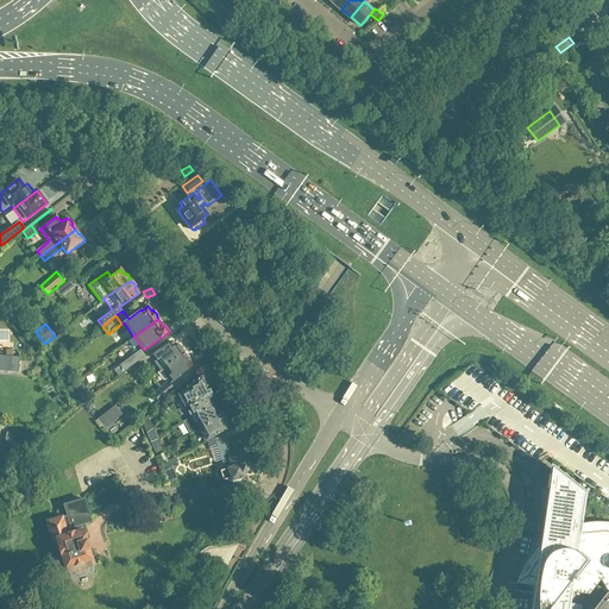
[(115,340),(123,333),(118,327),(111,334),(115,340)]
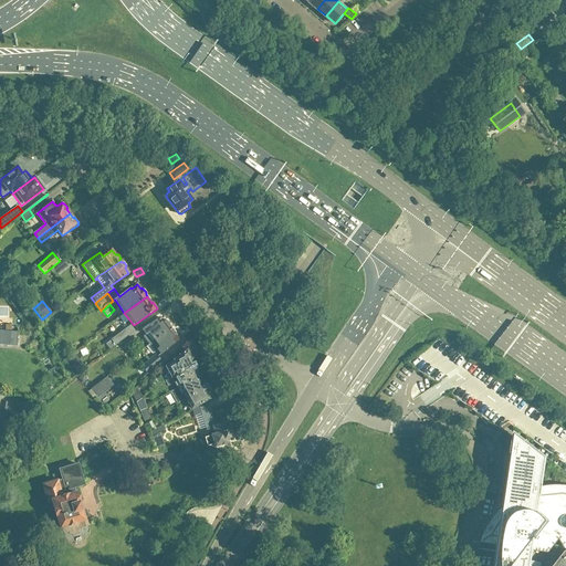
[(148,343),(170,327),(165,320),(163,321),(159,317),(149,325),(148,324),(142,328),(145,333),(143,335),(148,343)]
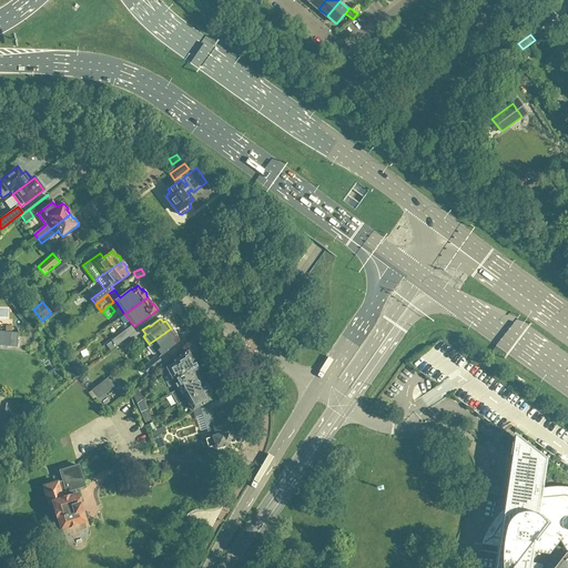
[(105,345),(110,351),(124,340),(135,331),(131,325),(105,345)]
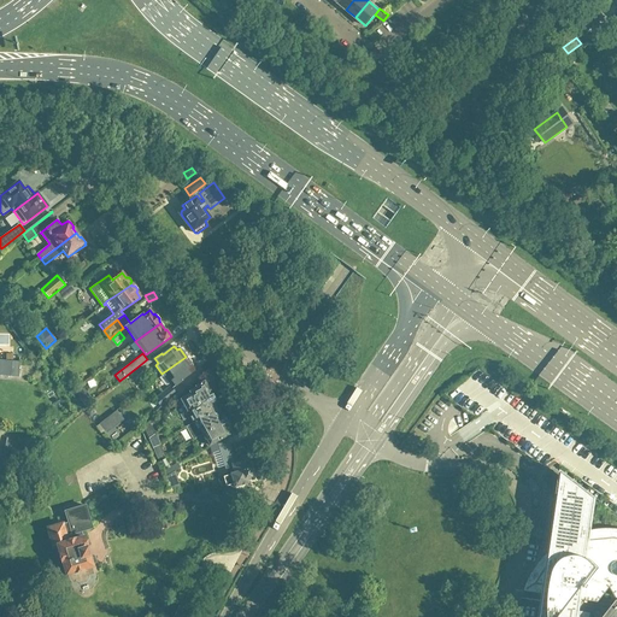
[(182,380),(193,371),(189,366),(193,365),(192,363),(192,362),(192,360),(189,358),(187,358),(186,357),(162,374),(168,382),(171,381),(175,386),(182,380)]
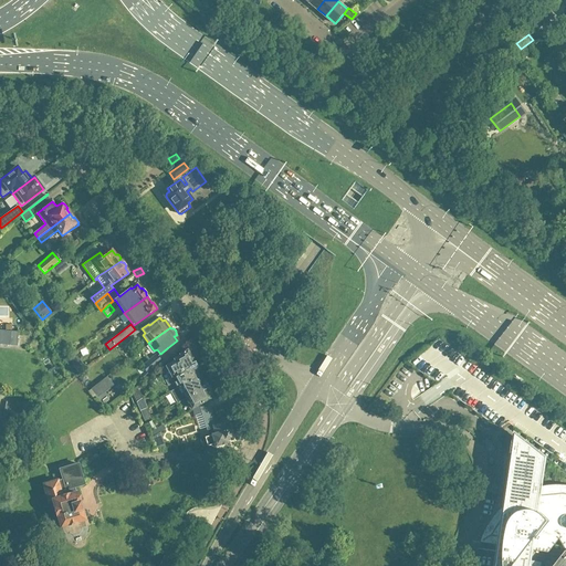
[(139,332),(137,328),(124,338),(126,342),(139,332)]
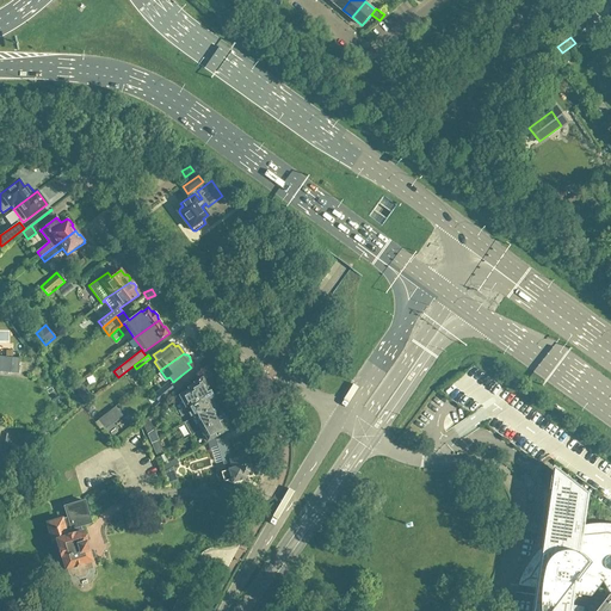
[(0,356),(0,371),(19,374),(20,358),(0,356)]
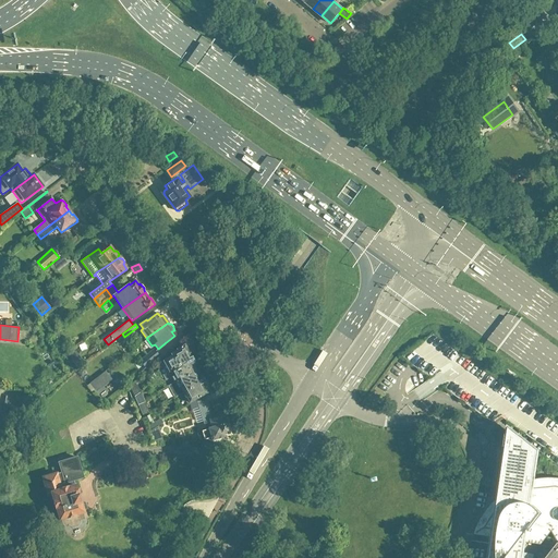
[(160,374),(192,356),(190,353),(193,352),(189,344),(185,346),(185,344),(177,349),(177,351),(171,354),(172,355),(164,361),(166,366),(158,371),(160,374)]
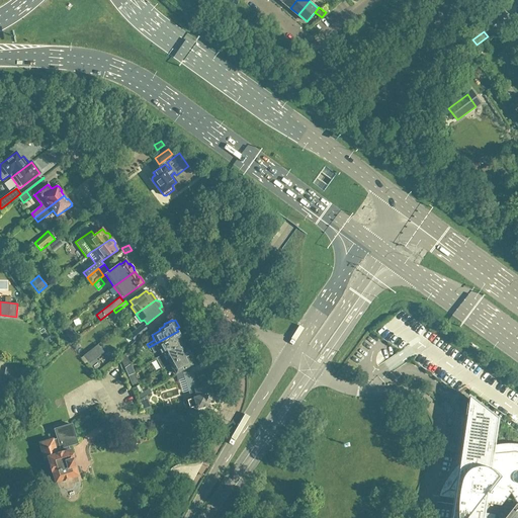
[(143,325),(130,335),(136,341),(148,331),(147,329),(144,326),(143,325)]
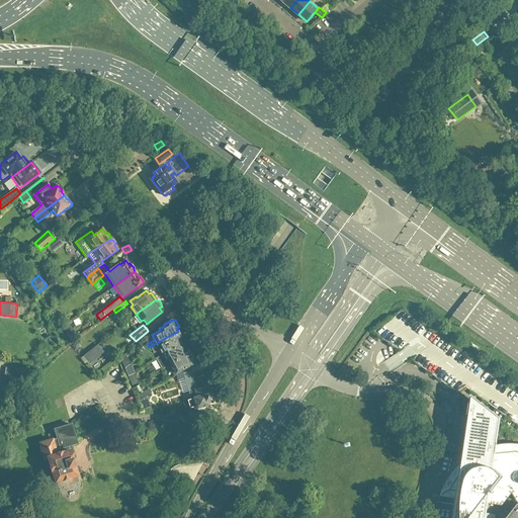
[(70,326),(64,330),(70,338),(76,333),(70,326)]
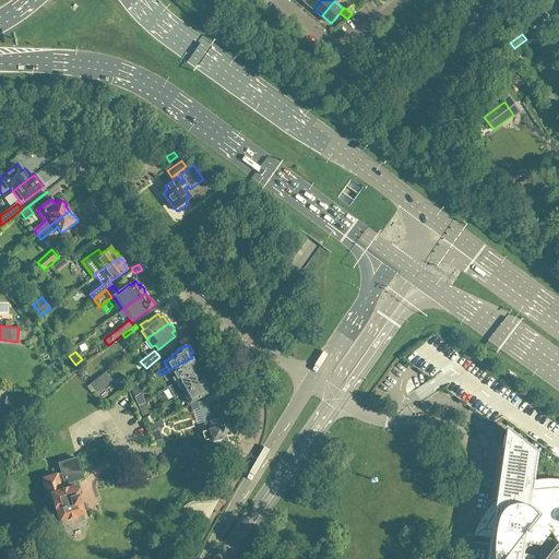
[(177,380),(198,368),(192,357),(161,375),(163,379),(165,378),(166,380),(174,376),(177,380)]
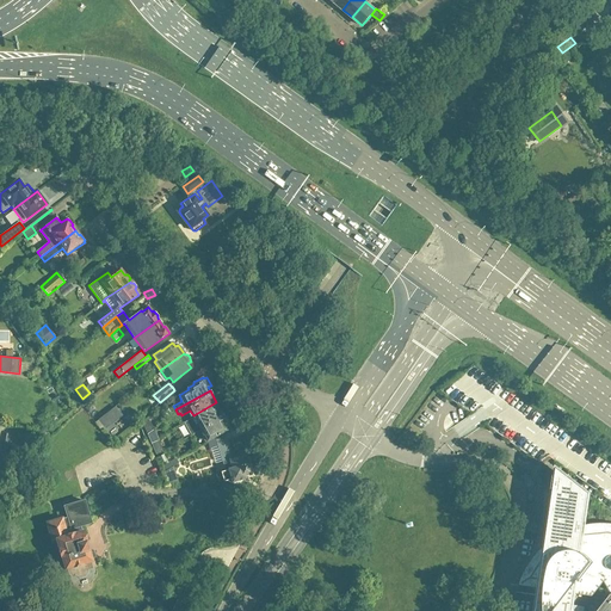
[(195,431),(223,415),(216,402),(193,415),(193,417),(184,423),(190,432),(193,431),(195,431)]
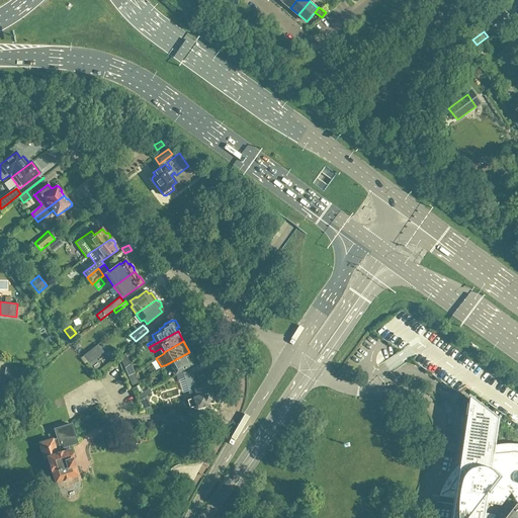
[(90,351),(83,355),(88,361),(94,356),(90,351)]
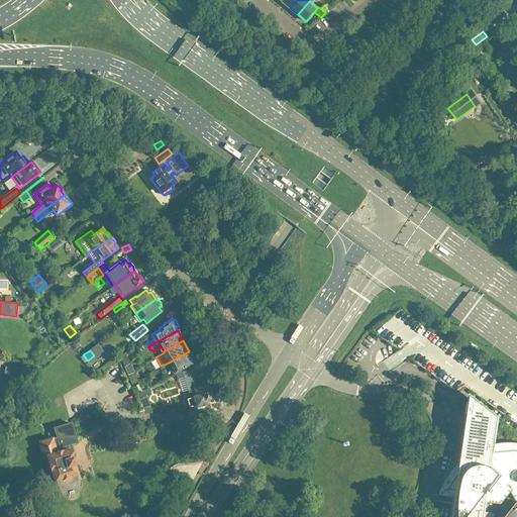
[(188,366),(195,363),(189,351),(165,365),(167,371),(173,368),(176,373),(188,366)]
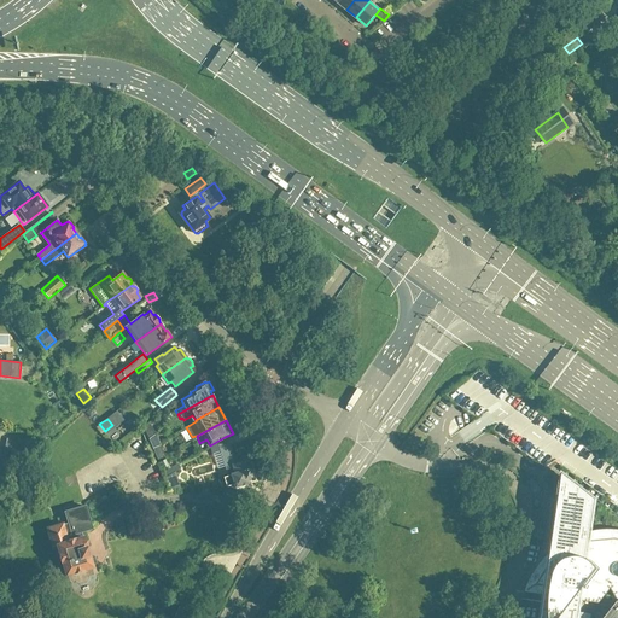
[(149,438),(156,433),(150,425),(145,430),(149,438)]
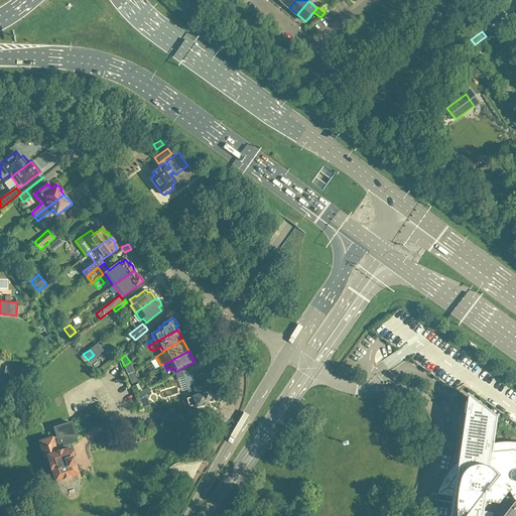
[(134,371),(130,362),(124,366),(128,374),(134,371)]
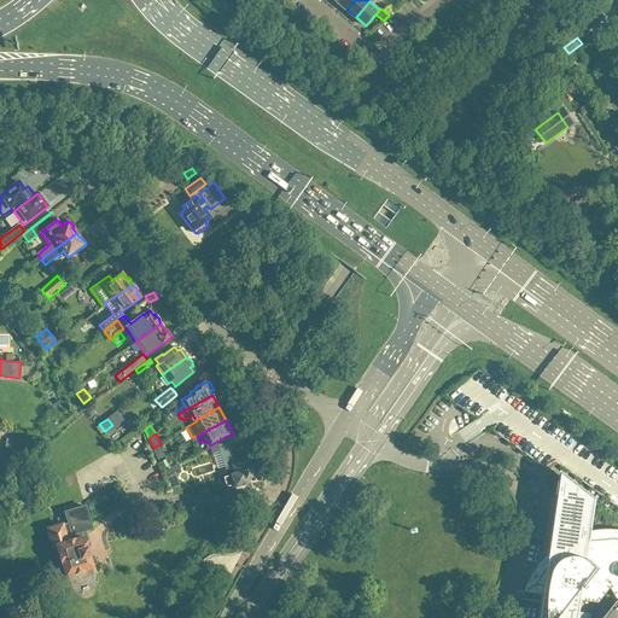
[(233,465),(225,437),(210,445),(214,454),(221,452),(227,476),(223,477),(226,487),(234,485),(235,487),(248,483),(246,478),(251,477),(250,470),(251,470),(249,461),(233,465)]
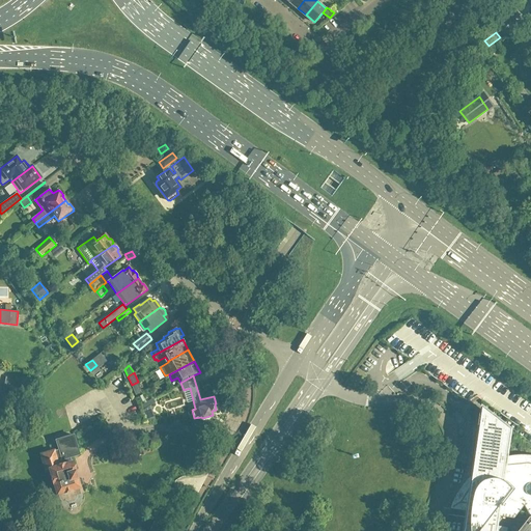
[(23,381),(17,380),(14,391),(20,393),(23,381)]
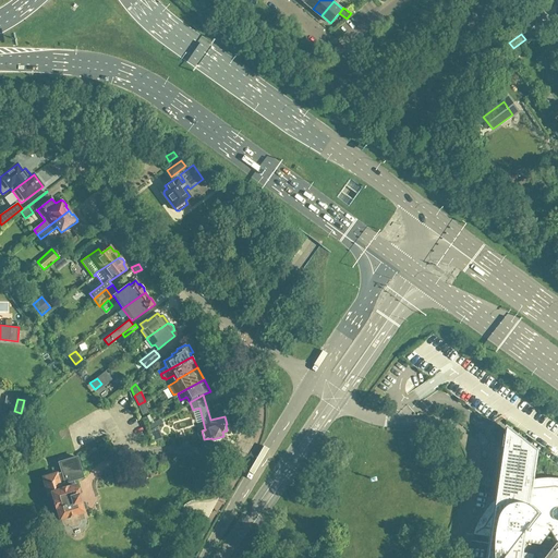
[(153,423),(148,415),(144,417),(148,425),(153,423)]
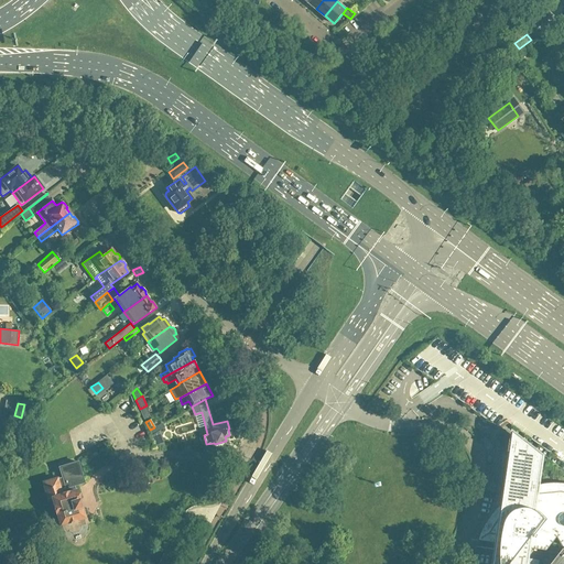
[(151,435),(165,426),(163,423),(154,427),(150,430),(149,431),(151,435)]
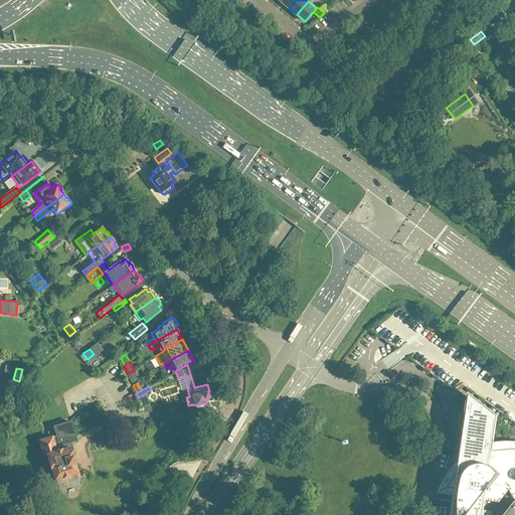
[(146,393),(138,397),(143,407),(150,406),(146,393)]
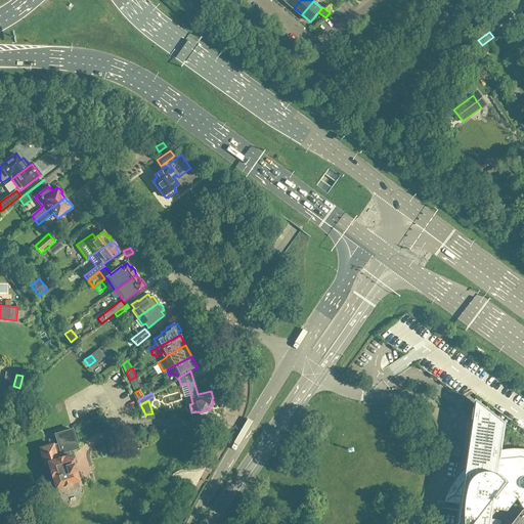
[(489,523),(491,515),(492,510),(508,512),(518,499),(523,510),(512,523),(523,523),(523,448),(522,448),(517,448),(514,448),(511,448),(508,449),(506,449),(500,450),(505,424),(487,409),(478,402),(468,466),(468,467),(463,471),(461,473),(456,478),(455,480),(453,483),(450,487),(449,489),(448,492),(446,497),(445,499),(444,503),(463,505),(460,523),(489,523)]
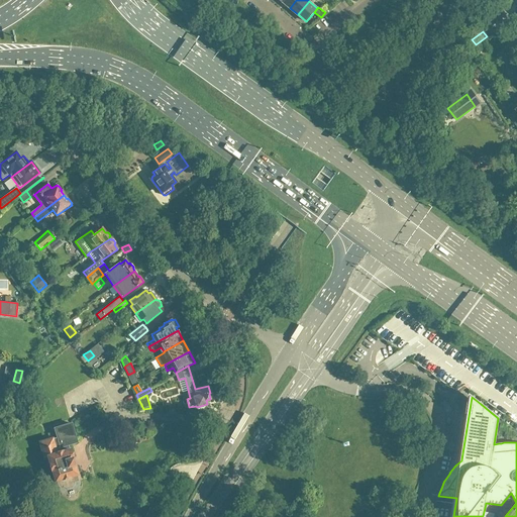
[(78,475),(78,474),(79,474),(81,471),(79,466),(76,463),(75,464),(71,449),(68,450),(67,445),(78,442),(72,422),(54,428),(57,437),(40,442),(44,456),(46,457),(48,457),(56,481),(58,480),(59,486),(64,485),(64,486),(68,488),(72,487),(74,484),(73,482),(78,480),(76,475),(78,475)]
